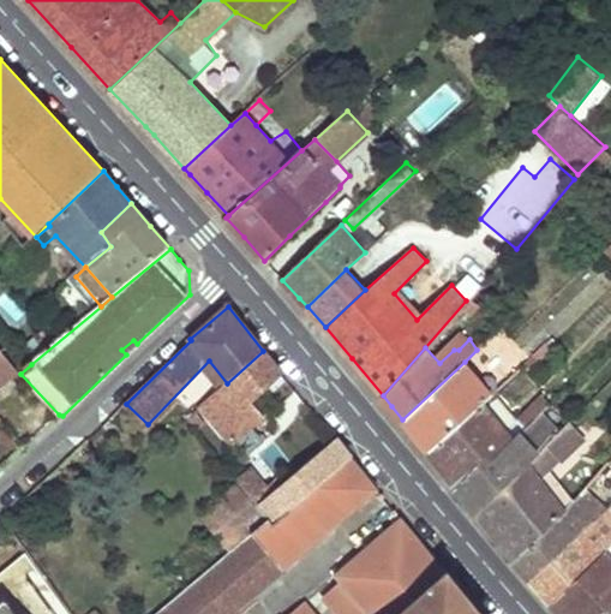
[(0,386),(15,375),(4,361),(9,357),(0,345),(0,386)]
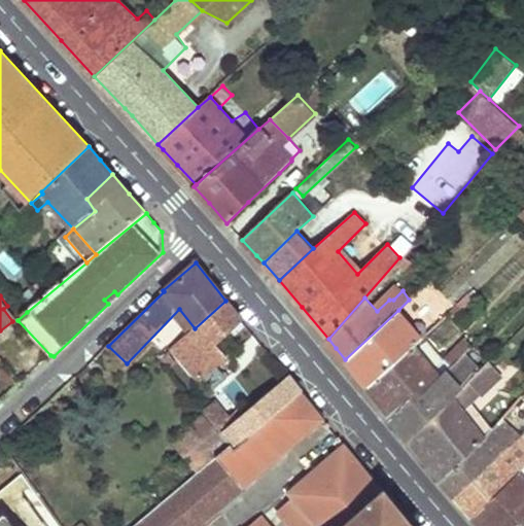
[(195,328),(173,347),(201,382),(230,357),(218,344),(243,320),(235,312),(225,301),(195,328)]
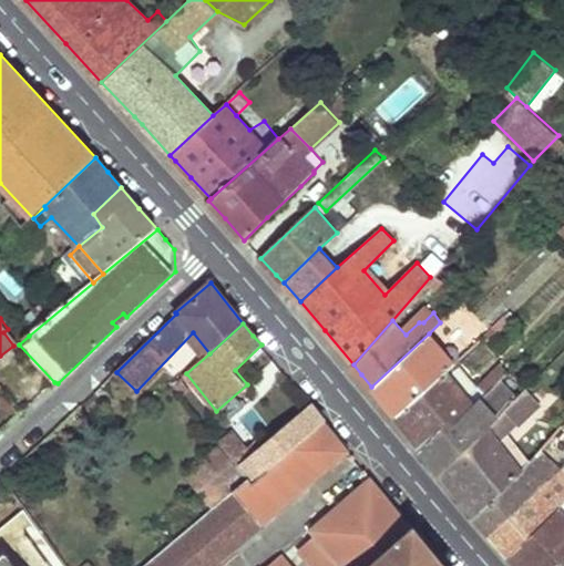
[(19,341),(8,329),(3,332),(13,346),(18,342),(19,341)]
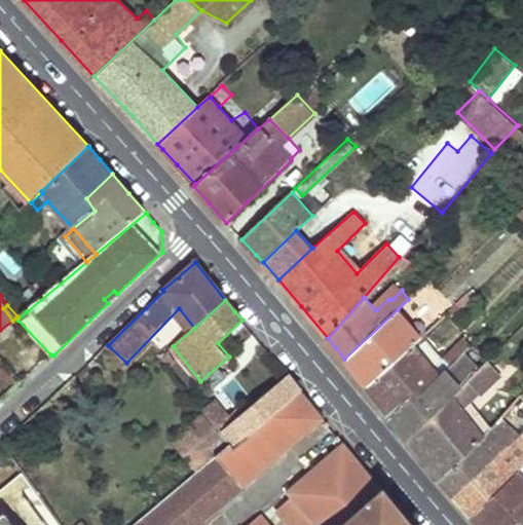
[(411,346),(421,337),(398,309),(344,359),(343,360),(356,374),(367,388),(369,386),(411,346)]
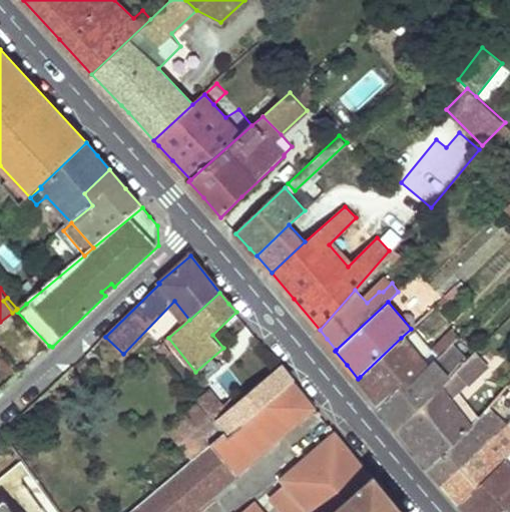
[(454,328),(440,340),(446,348),(448,345),(458,334),(454,328)]
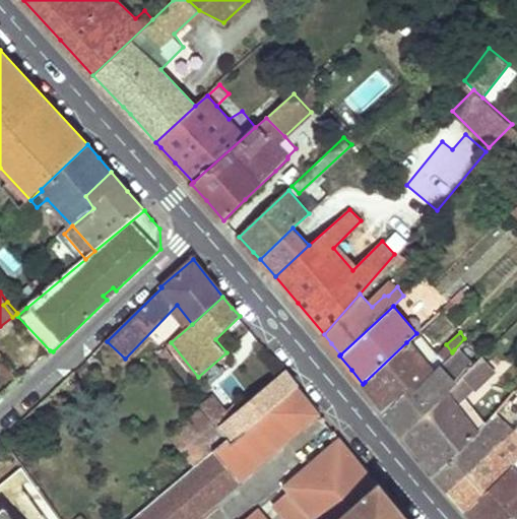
[(415,388),(433,372),(406,342),(365,382),(373,394),(386,411),(411,385),(415,388)]
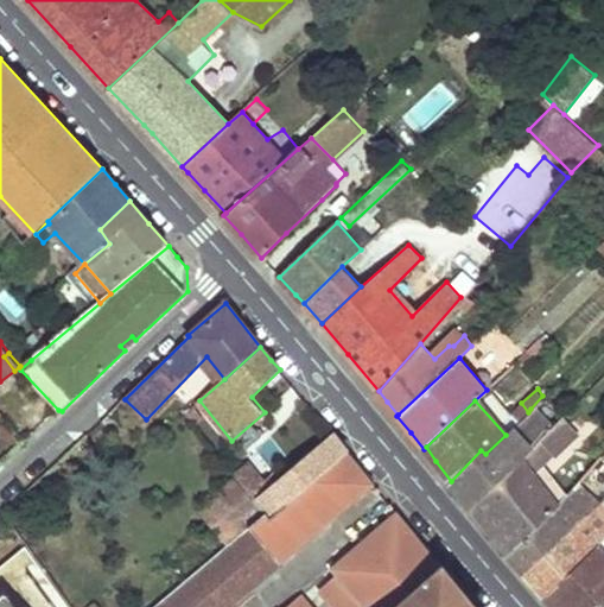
[(521,403),(510,416),(516,423),(528,412),(521,403)]
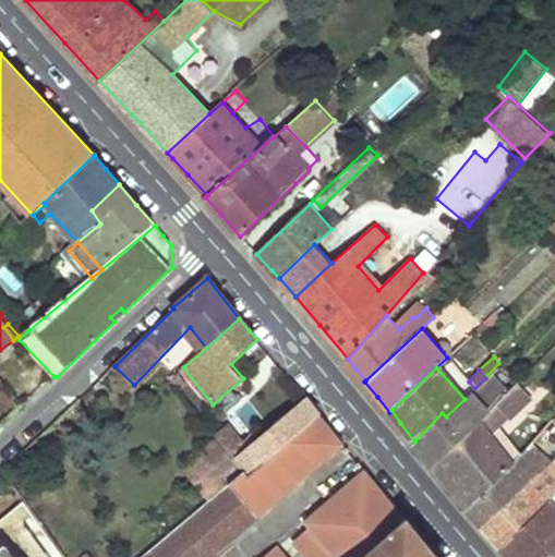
[(481,418),(506,394),(487,375),(485,378),(474,388),(465,399),(446,416),(442,413),(414,442),(413,443),(423,456),(433,465),(434,464),(481,418)]
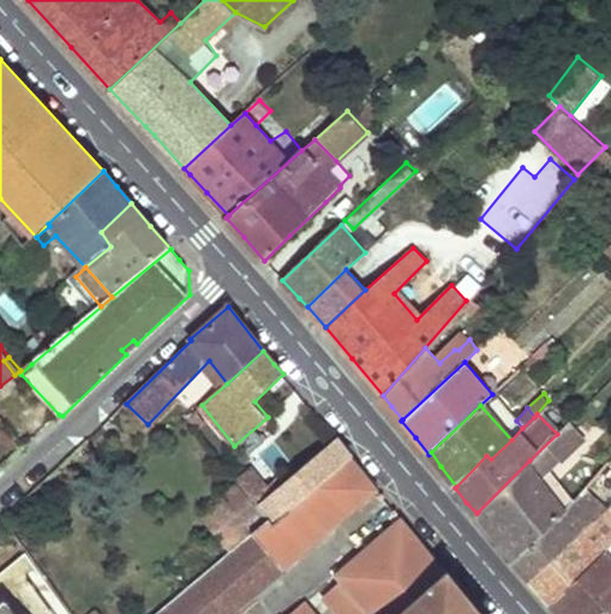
[(496,537),(513,559),(567,511),(541,478),(587,437),(573,419),(557,434),(529,460),(478,512),(496,537)]
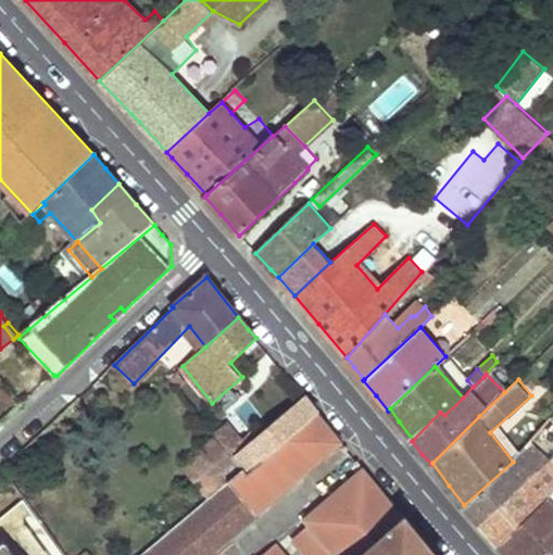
[(248,474),(319,414),(323,411),(311,395),(235,459),(243,469),(248,474)]
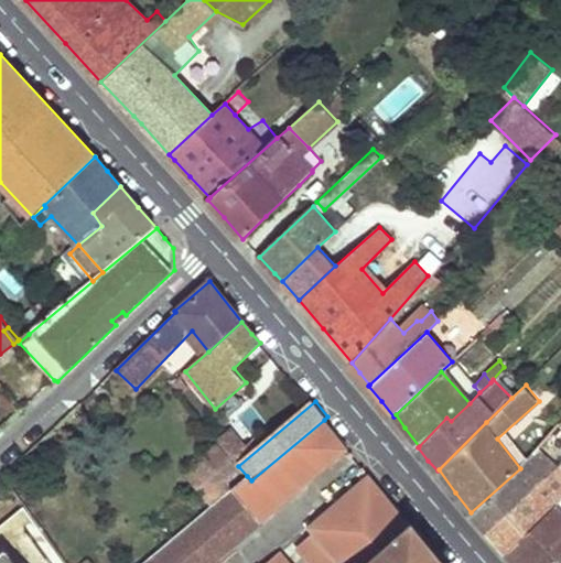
[(272,426),(256,404),(245,413),(261,435),(272,426)]
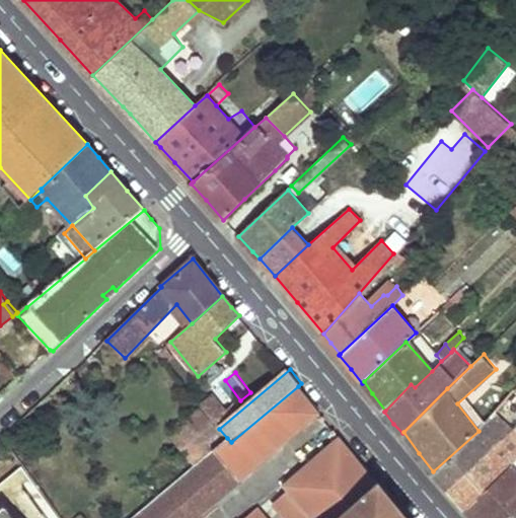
[(241,481),(319,413),(298,386),(231,442),(227,438),(214,449),(238,476),(241,481)]
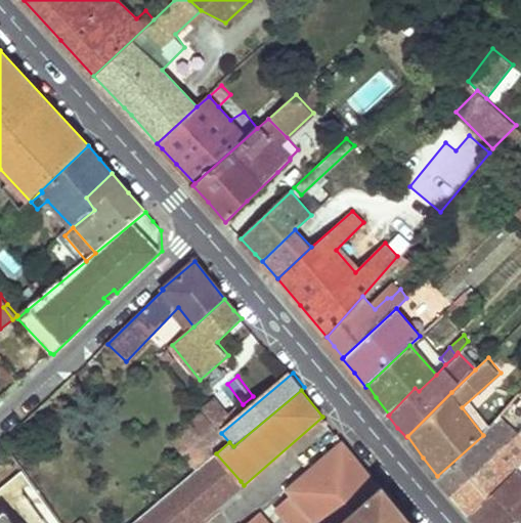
[(219,431),(231,421),(215,399),(203,408),(206,412),(219,431)]
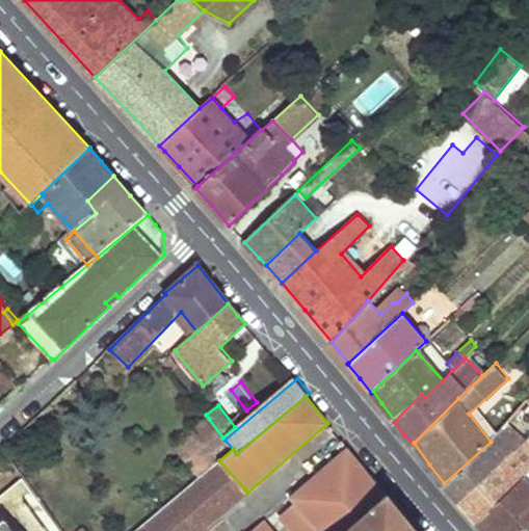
[(222,437),(209,419),(195,430),(206,444),(218,459),(219,460),(233,449),(225,440),(222,437)]
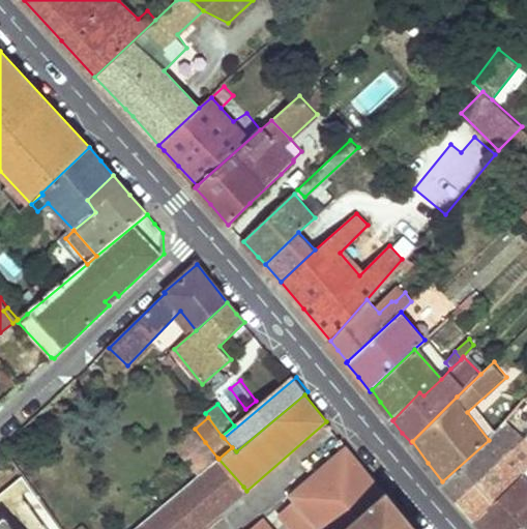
[(489,440),(442,481),(451,491),(459,500),(521,438),(504,422),(489,440)]
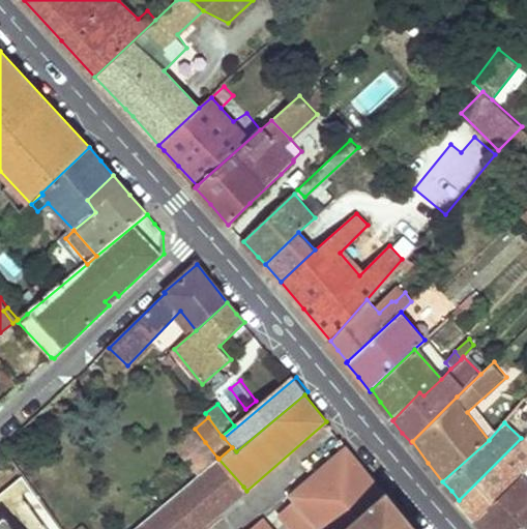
[(521,438),(459,500),(467,509),(475,520),(522,476),(526,470),(526,432),(521,438)]
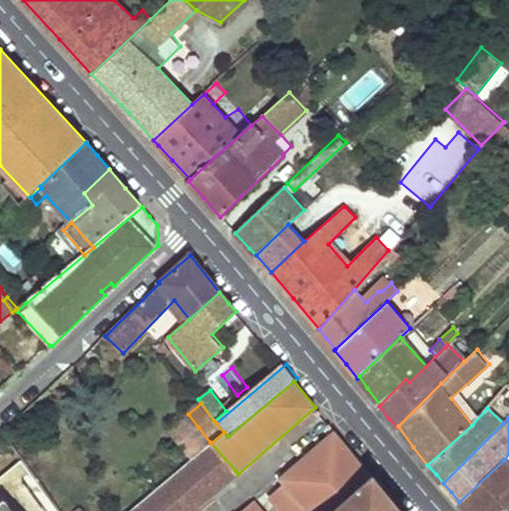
[(198,427),(182,442),(193,457),(210,442),(198,427)]
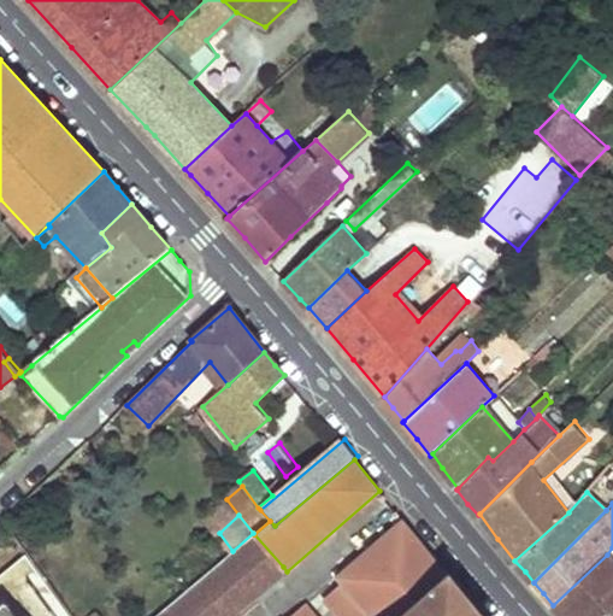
[(483,615),(454,580),(404,521),(337,576),(341,581),(323,597),(340,615),(312,615),(304,605),(290,615),(483,615)]
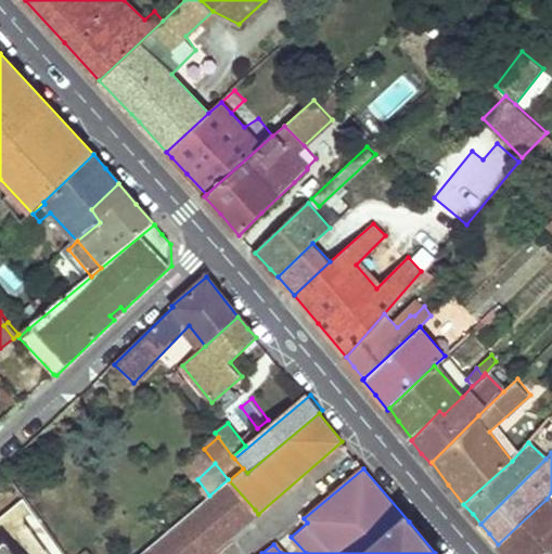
[(139,553),(200,553),(255,510),(229,480),(228,479),(209,495),(139,553)]
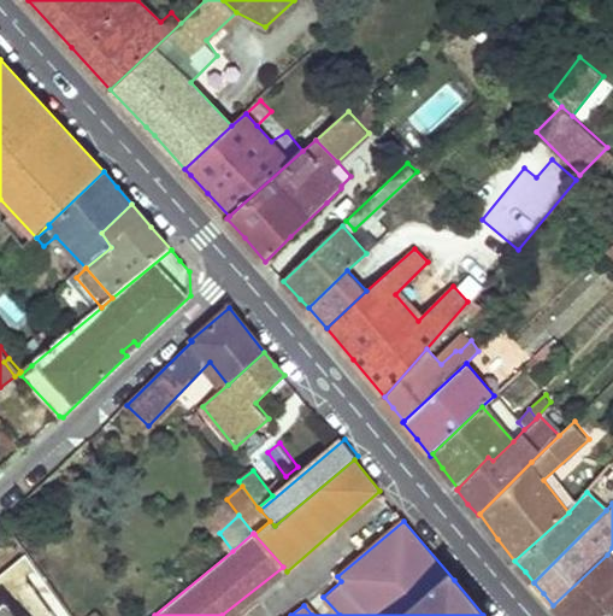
[(612,561),(607,555),(553,605),(563,615),(607,615),(612,611),(612,561)]
